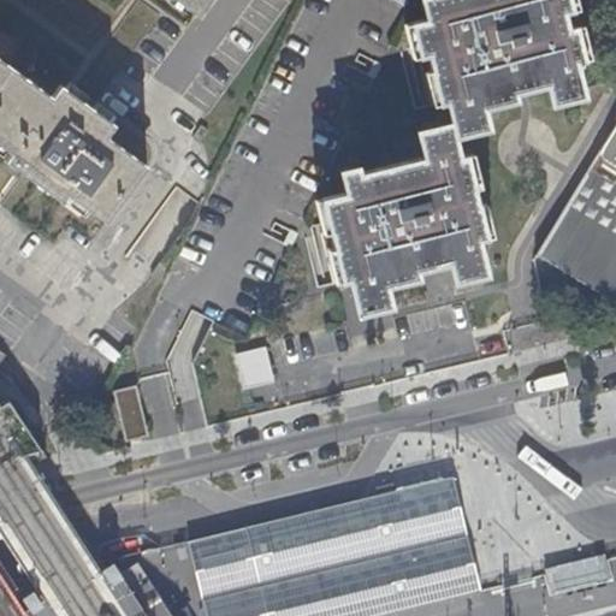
[(172,0),(191,13),(200,0),(172,0)]
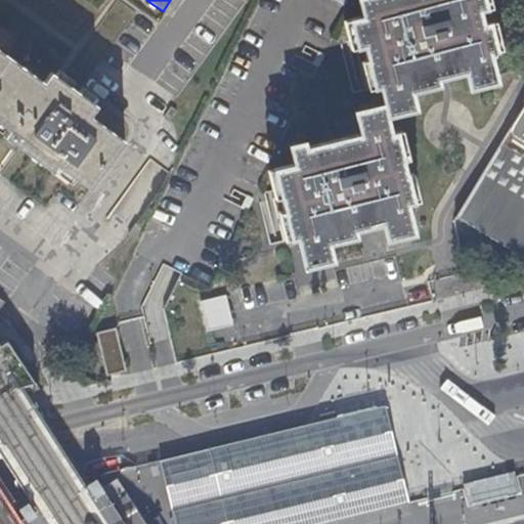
[(356,0),(360,18),(348,22),(355,49),(363,47),(374,89),(378,88),(382,105),(353,112),(359,136),(304,148),(302,143),(288,146),(293,166),(273,171),(290,239),(297,238),(304,267),(331,261),(326,244),(355,237),(353,230),(380,224),(384,241),(412,233),(405,204),(411,202),(395,134),(390,135),(385,117),(413,110),(409,92),(437,86),(436,80),(465,74),(468,88),(494,82),(487,53),(493,51),(487,25),(481,26),(477,11),(483,9),(480,0),(356,0)]
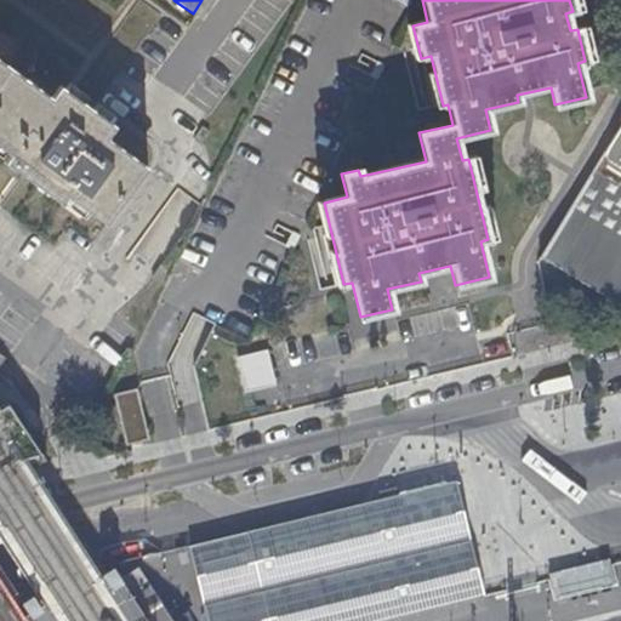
[(0,9),(1,7),(0,6),(0,146),(16,158),(11,166),(67,206),(73,198),(114,228),(157,169),(115,140),(124,127),(69,87),(61,100),(0,57),(0,9)]
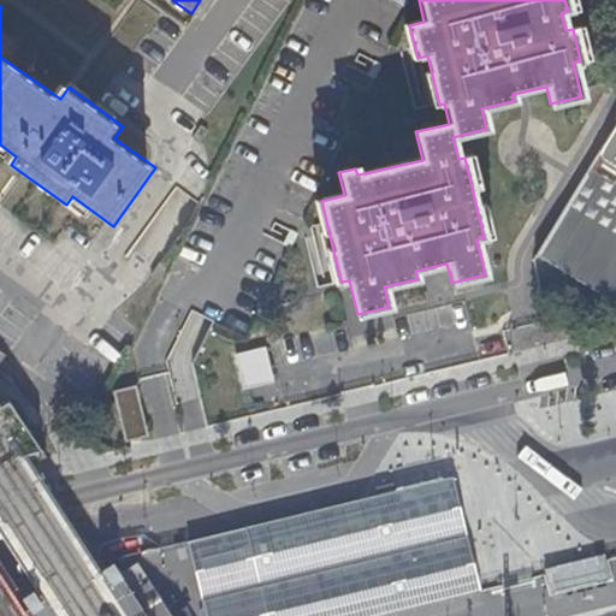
[(615,124),(537,254),(615,302),(615,124)]
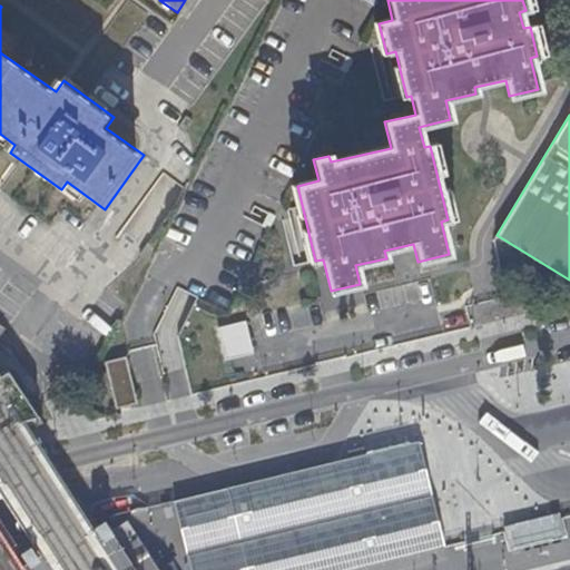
[(0,154),(0,180),(1,183),(10,158),(0,154)]
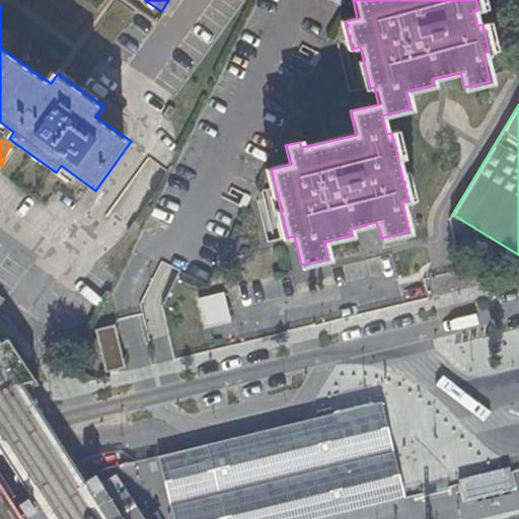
[(471,265),(467,271),(479,279),(484,273),(471,265)]
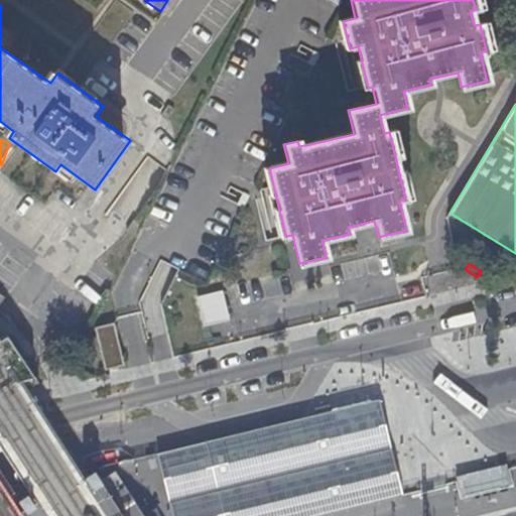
[(196,297),(204,327),(230,320),(222,290),(196,297)]
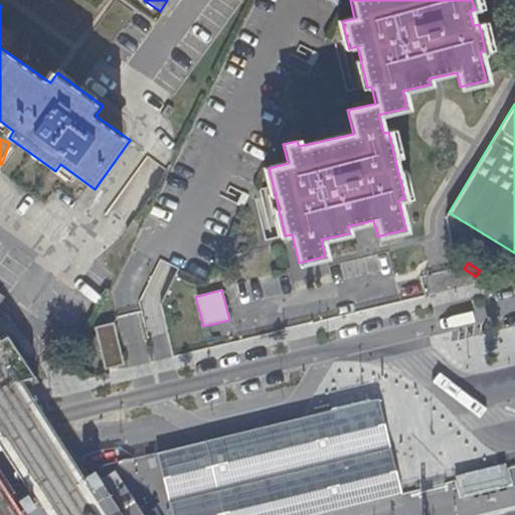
[(116,320),(97,325),(107,367),(127,362),(116,320)]
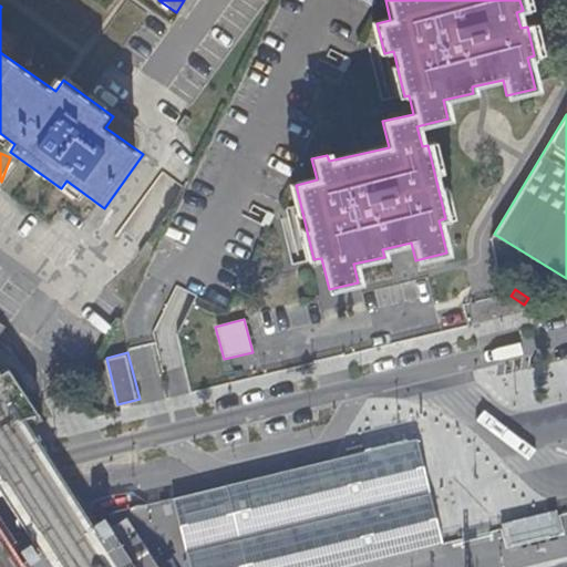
[(198,493),(173,498),(179,524),(186,550),(210,545),(290,526),(294,539),(297,553),(300,563),(300,566),(347,566),(372,562),(397,556),(422,549),(443,544),(437,518),(425,468),(419,440),(398,445),(361,453),(331,461),(198,493)]
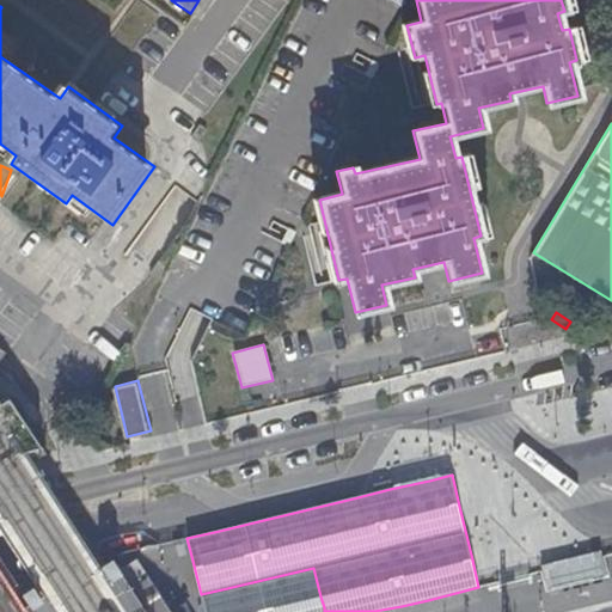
[(595,560),(542,573),(546,593),(600,580),(595,560)]
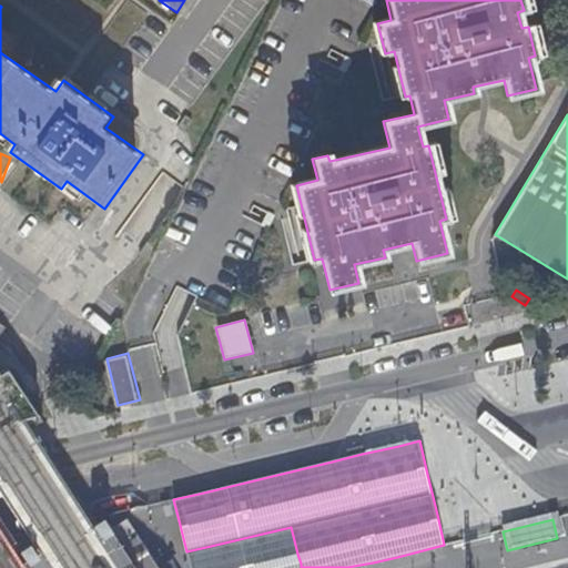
[(211,546),(186,551),(190,567),(301,567),(301,564),(297,554),(294,540),(291,527),(264,534),(211,546)]
